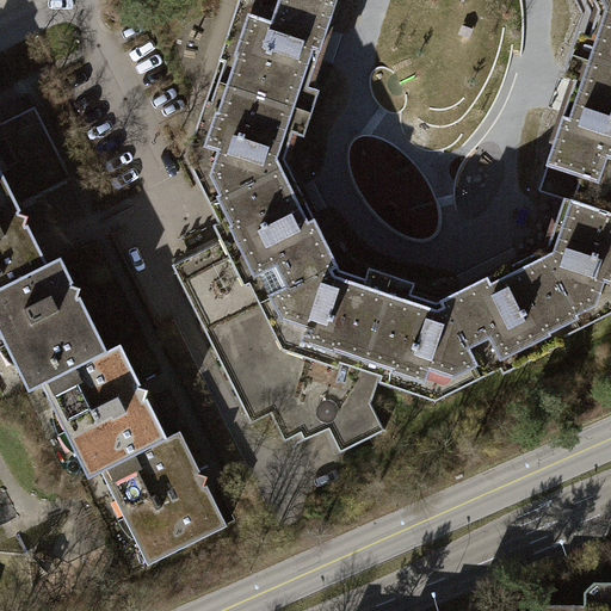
[(251,0),(224,85),(301,109),(307,90),(313,92),(333,28),(329,26),(338,0),(251,0)]
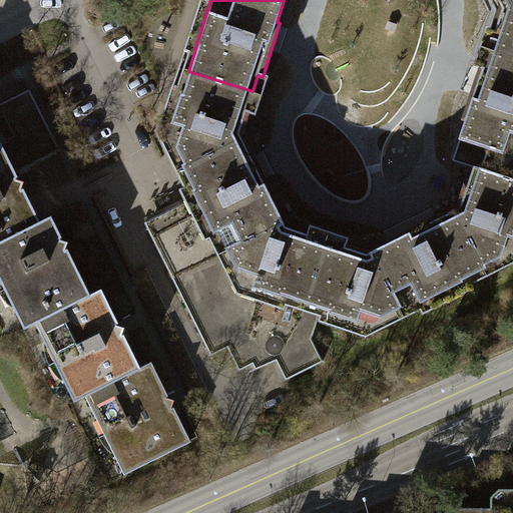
[(512,0),(507,0),(499,4),(488,50),(512,57),(512,0)]
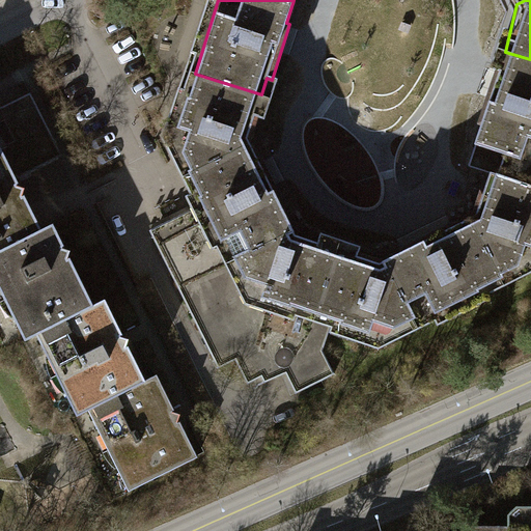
[(530,59),(505,52),(499,70),(495,68),(477,122),(480,123),(474,143),(506,154),(499,174),(529,185),(530,178),(530,59)]
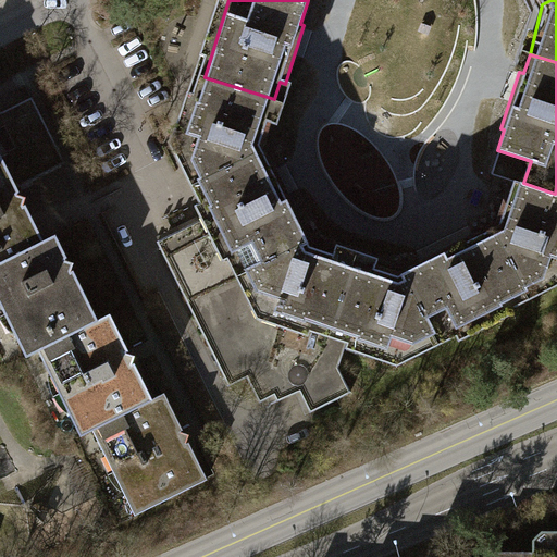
[(177,152),(195,185),(262,150),(271,121),(268,121),(274,99),(205,77),(194,99),(200,99),(183,147),(177,152)]
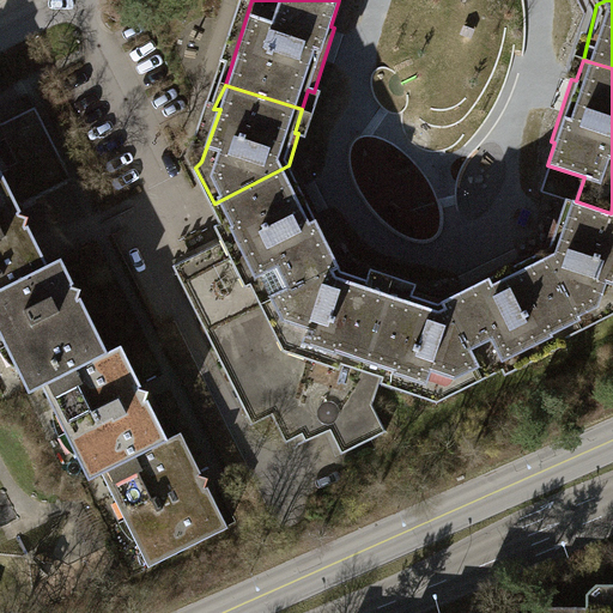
[(0,289),(48,265),(38,246),(18,205),(70,178),(34,107),(0,123),(0,289)]
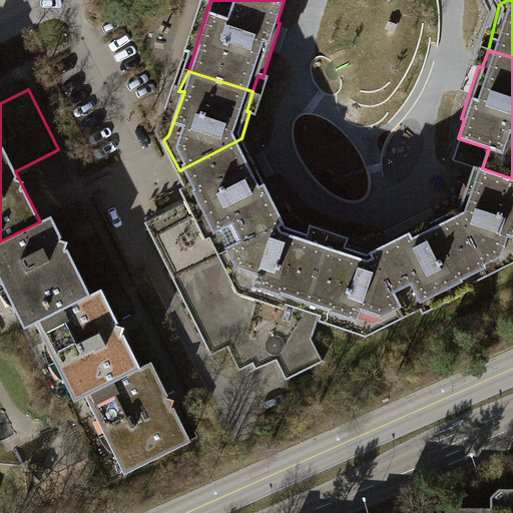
[(248,154),(241,138),(179,170),(183,177),(187,185),(191,183),(215,231),(211,233),(221,252),(283,221),(275,206),(280,204),(252,152),(248,154)]
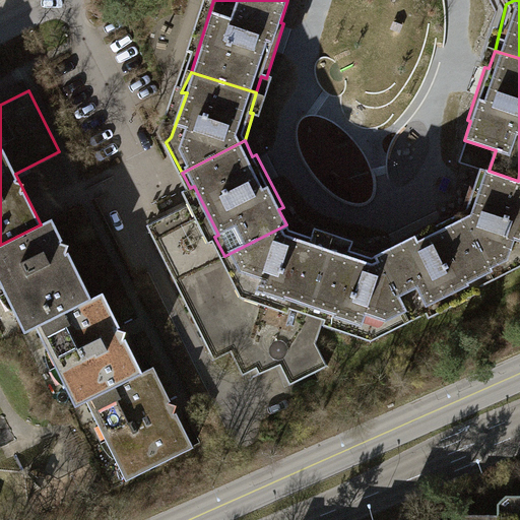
[(519,182),(518,181),(489,171),(478,169),(460,213),(492,276),(519,263),(519,182)]
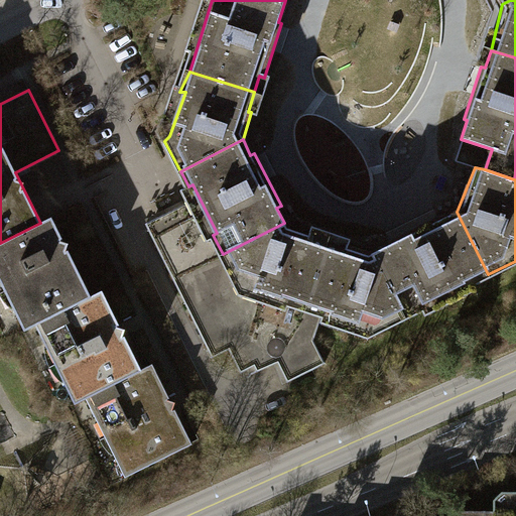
[(217,233),(192,184),(188,186),(198,206),(148,230),(213,356),(228,348),(241,374),(280,354),(293,379),(325,364),(312,338),(323,312),(306,308),(287,301),(288,297),(243,282),(239,286),(223,254),(213,235),(217,233)]
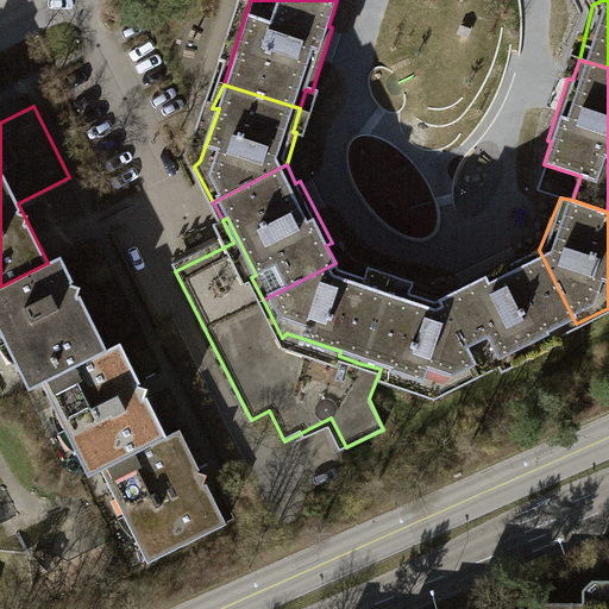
[(462,289),(441,299),(478,371),(498,362),(495,357),(554,327),(557,333),(576,324),(539,250),(520,259),(519,256),(459,286),(462,289)]
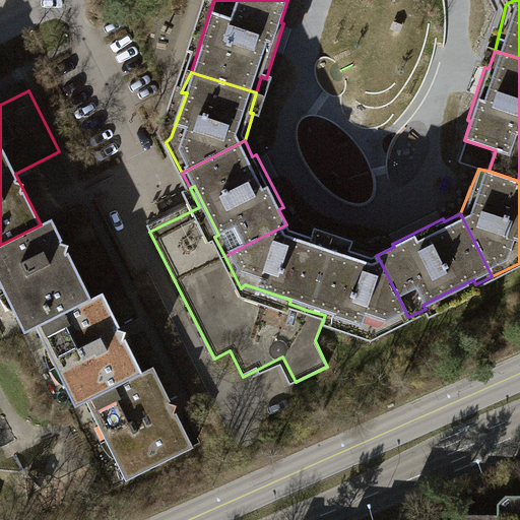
[(23,333),(35,327),(90,300),(68,251),(68,246),(63,243),(51,219),(41,224),(0,245),(0,273),(5,273),(21,305),(16,308),(14,315),(23,333)]
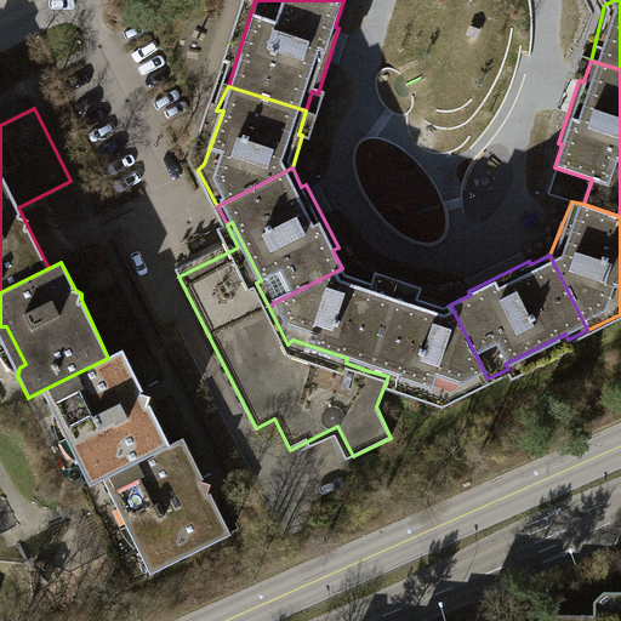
[(375,279),(342,268),(268,306),(288,345),(292,340),(347,358),(346,363),(369,371),(394,291),(375,284),(375,279)]
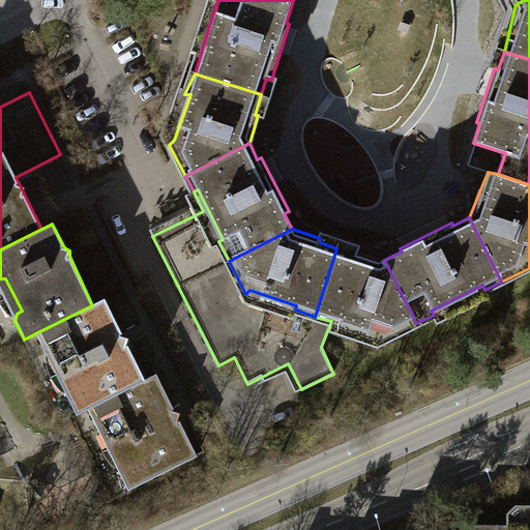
[(355,255),(336,248),(315,317),(331,321),(334,322),(335,319),(380,334),(384,341),(416,323),(384,260),(357,252),(355,255)]
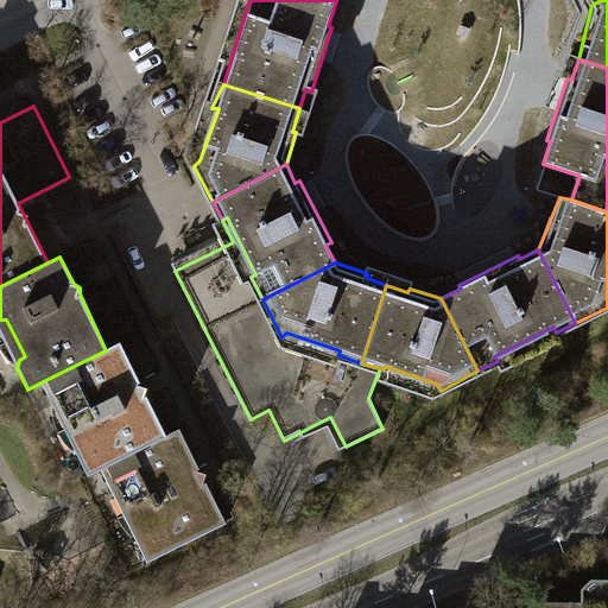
[(119,343),(106,350),(40,382),(52,406),(62,407),(65,405),(84,441),(78,445),(77,455),(87,475),(100,468),(165,436),(145,392),(146,388),(140,385),(119,343)]
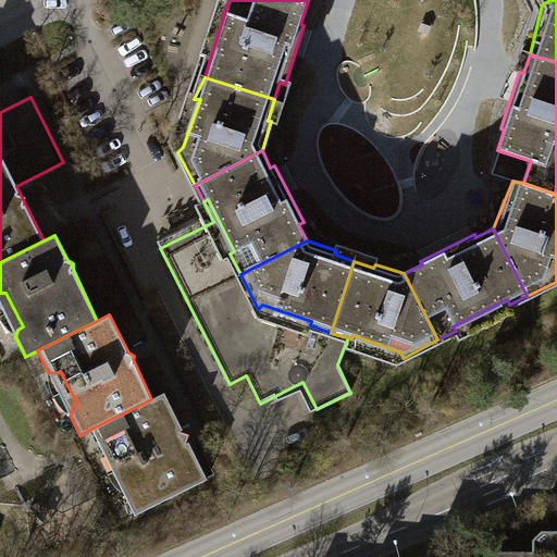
[(164,393),(151,399),(91,429),(103,450),(109,452),(115,452),(132,483),(126,487),(124,493),(134,514),(207,478),(187,440),(188,434),(184,432),(164,393)]
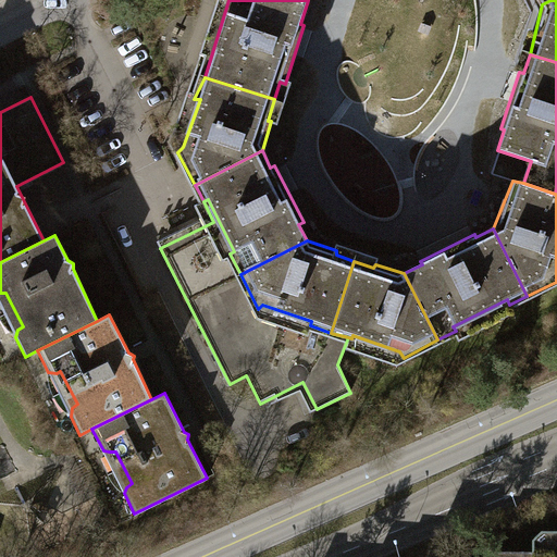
[(556,556),(556,529),(542,529),(532,537),(532,551),(502,551),(495,556),(556,556)]
